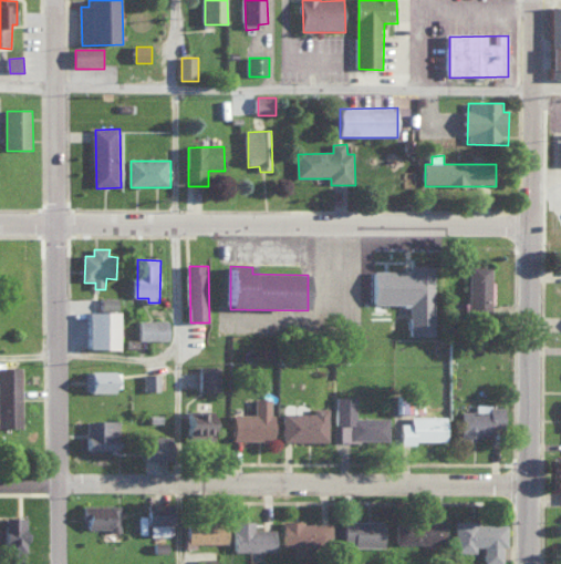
[(494,317),(495,267),(471,266),(470,317),(494,317)]
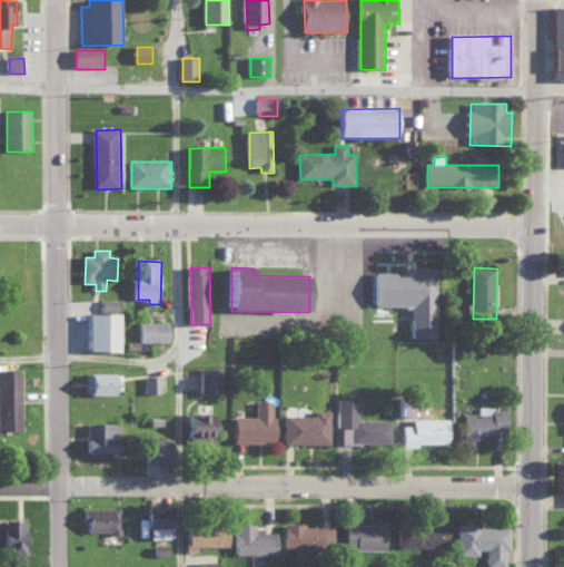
[(438,340),(439,269),(414,269),(414,274),(378,274),(377,306),(414,308),(414,339),(438,340)]
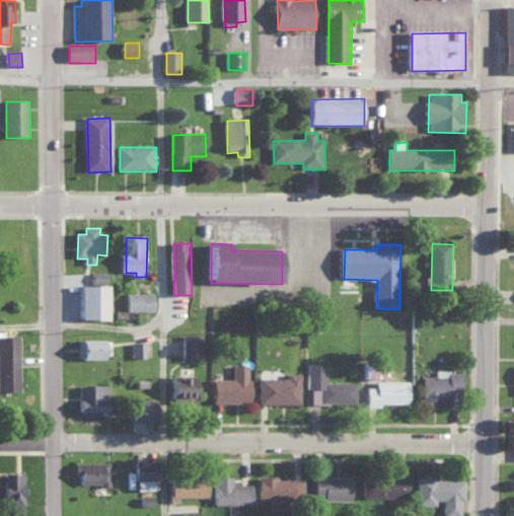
[(111,285),(111,274),(95,273),(95,285),(111,285)]
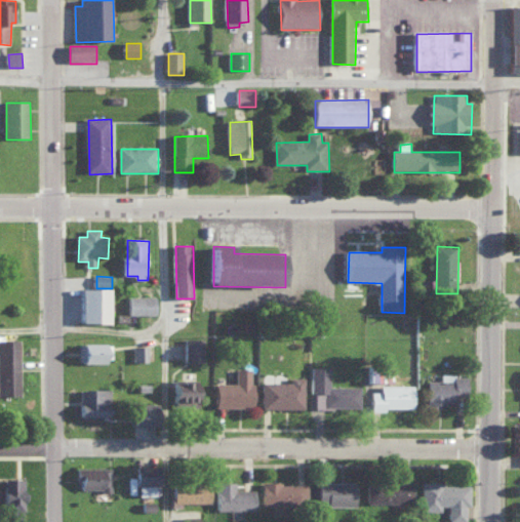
[(113,290),(84,290),(84,324),(112,324),(113,290)]
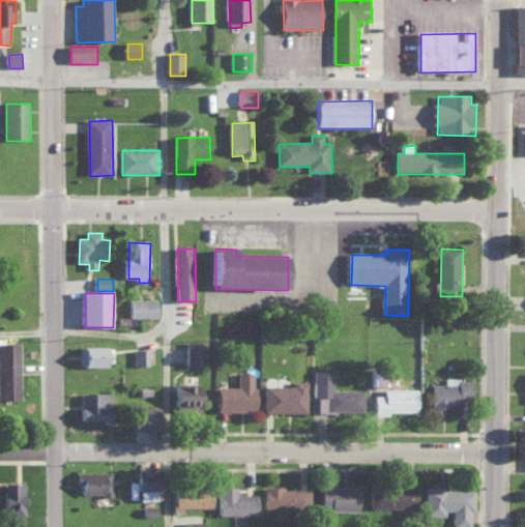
[(133,300),(133,320),(161,319),(159,300),(133,300)]
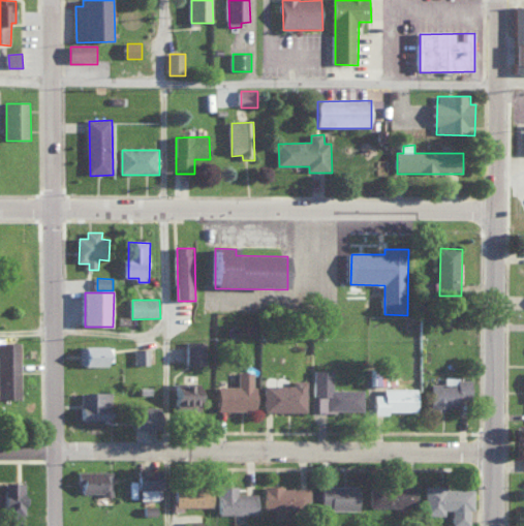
[(0,343),(0,400),(23,400),(22,343),(0,343)]
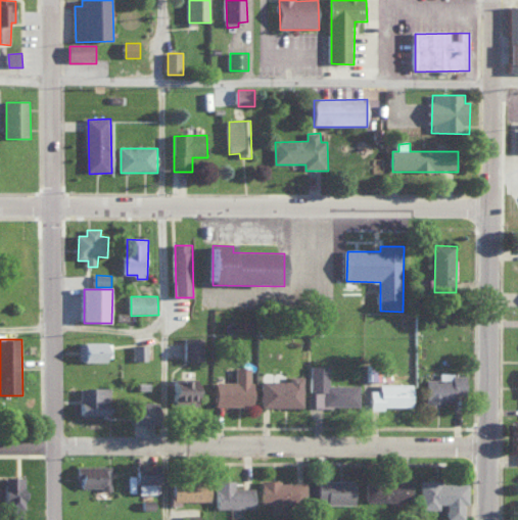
[(204,362),(205,339),(186,339),(186,362),(204,362)]
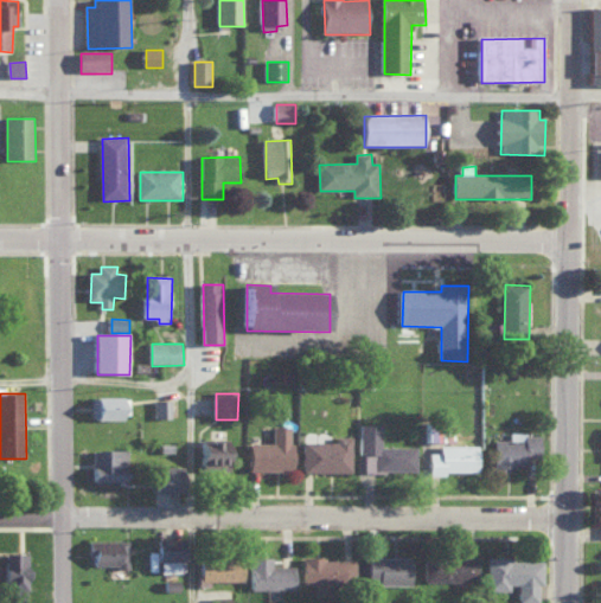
[(133,421),(133,398),(96,399),(96,421),(133,421)]
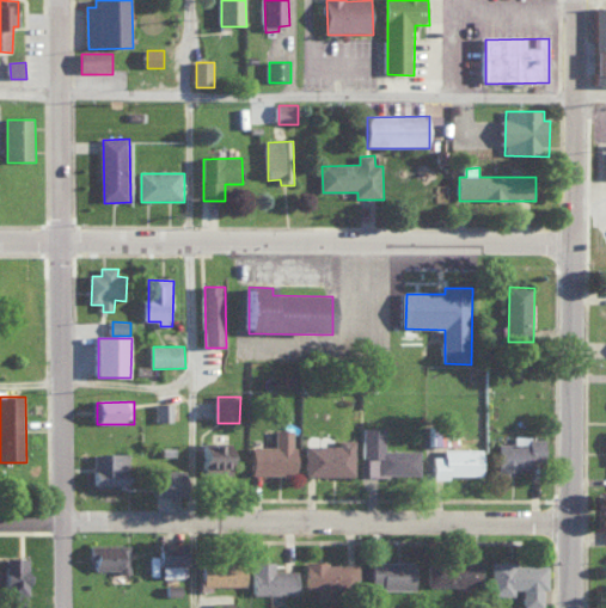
[(159,424),(176,423),(176,405),(159,405),(159,424)]
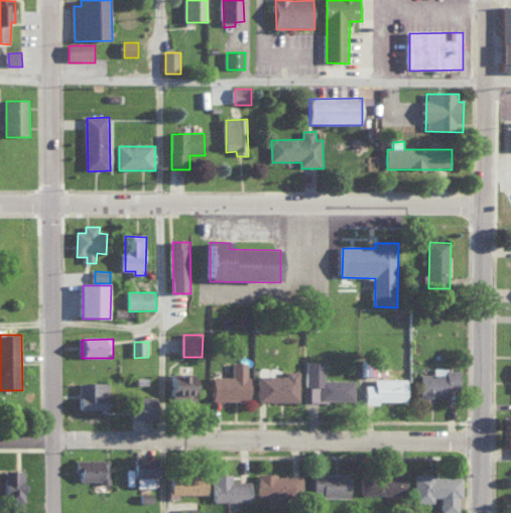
[(357,402),(357,381),(327,381),(327,362),(308,363),(308,389),(312,389),(312,403),(357,402)]
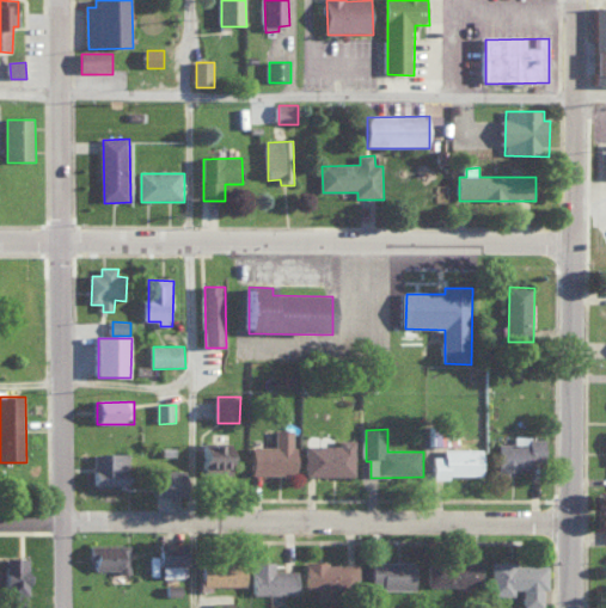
[(255,448),(255,476),(298,477),(298,433),(277,433),(277,448),(255,448)]
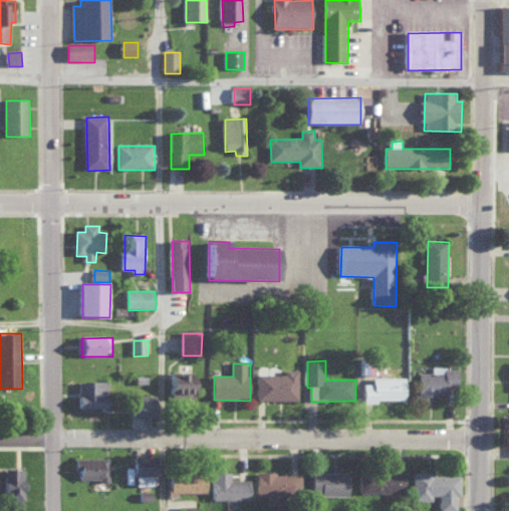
[(421,373),(421,399),(450,400),(450,387),(460,387),(460,369),(434,368),(434,374),(421,373)]
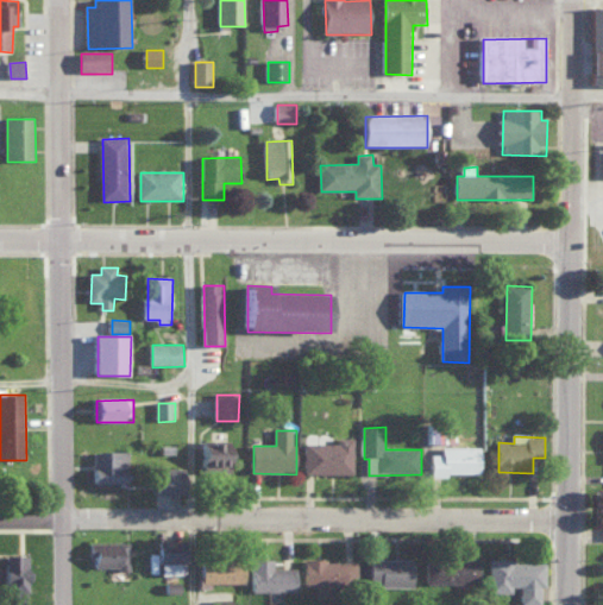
[(356,474),(355,440),(340,440),(340,445),(307,446),(307,476),(356,474)]
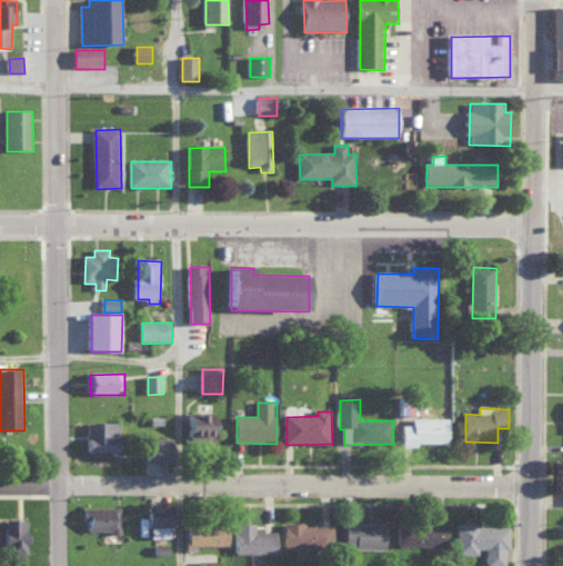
[(217,443),(217,414),(192,414),(191,443),(217,443)]
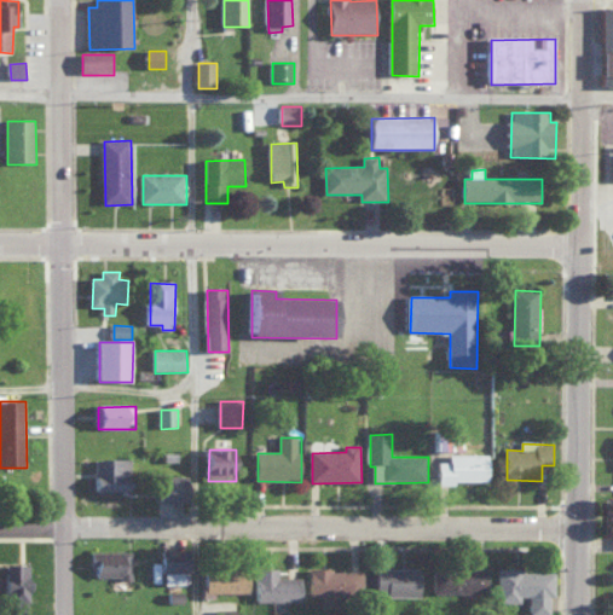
[(491,457),(451,457),(451,464),(441,464),(440,483),(490,485),(491,457)]
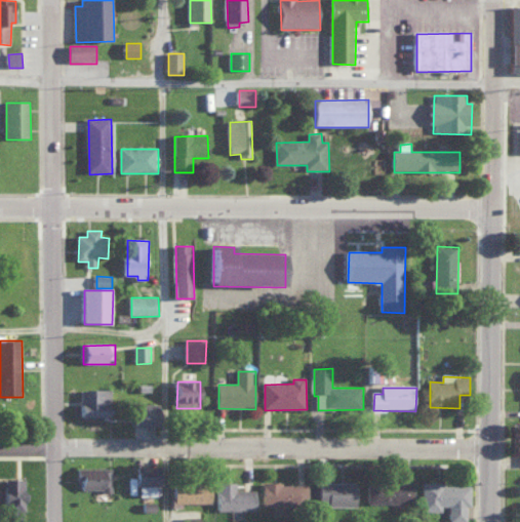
[(113,391),(84,390),(83,417),(113,418),(113,391)]
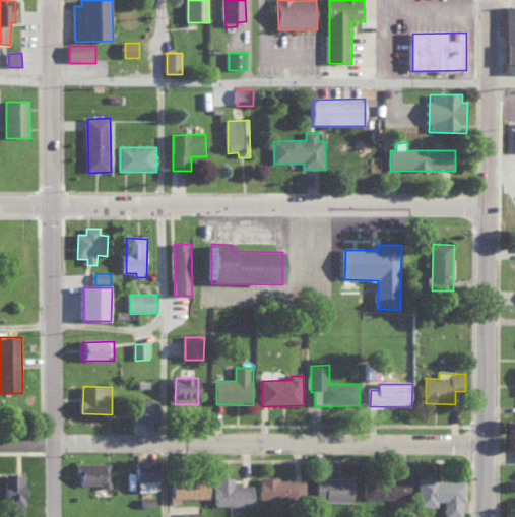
[(158,423),(157,401),(136,401),(136,423),(158,423)]
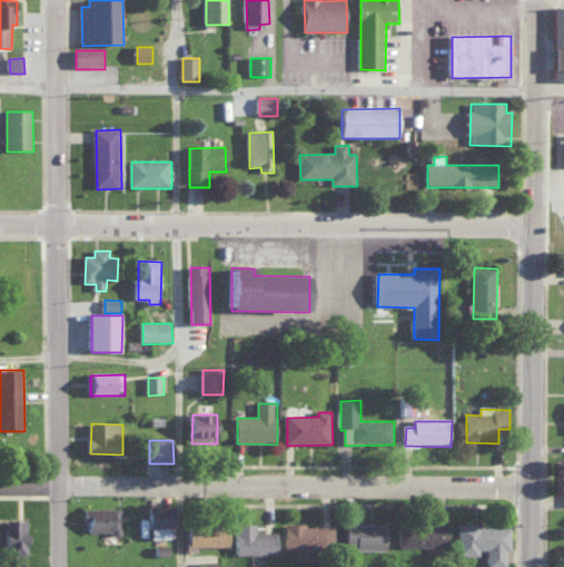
[(171,540),(170,529),(177,529),(176,508),(151,509),(152,540),(171,540)]
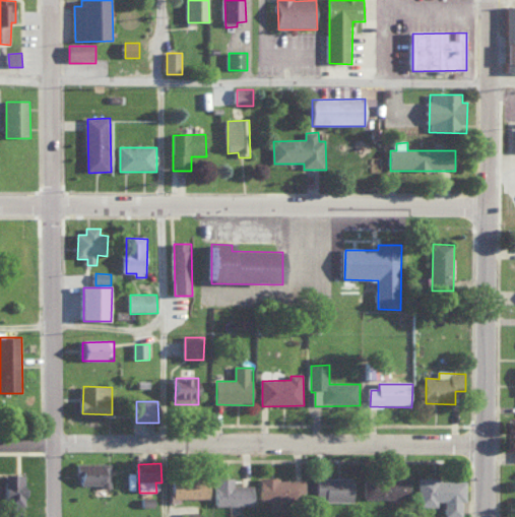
[(112,487),(112,464),(78,465),(78,477),(82,477),(83,488),(112,487)]
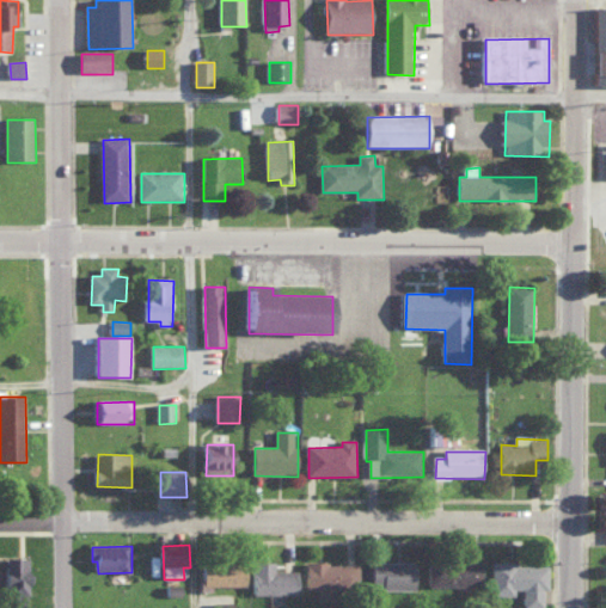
[(22,607),(31,607),(31,560),(8,560),(7,607),(22,607)]
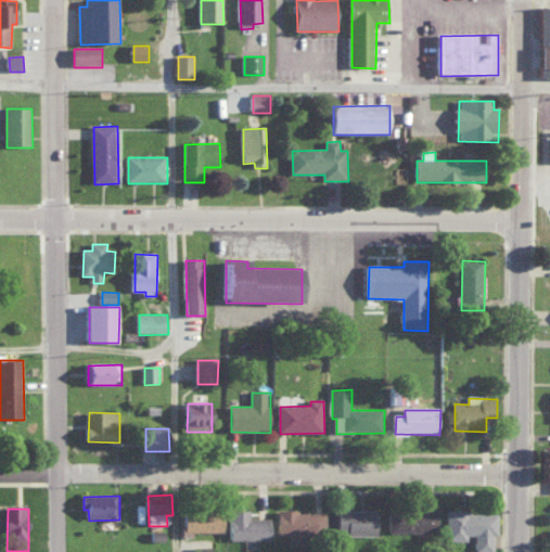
[(226,534),(226,513),(187,512),(187,533),(226,534)]
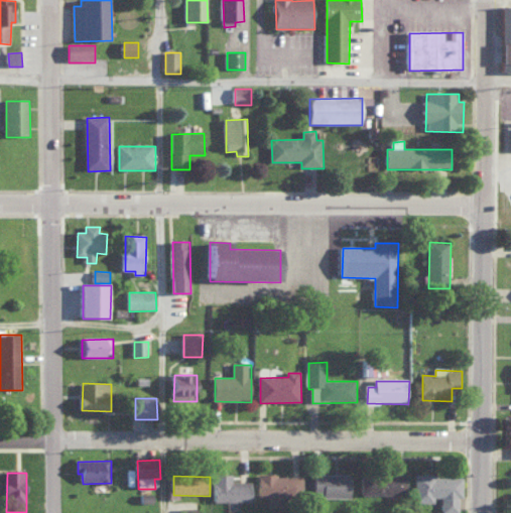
[(216,504),(253,503),(253,483),(235,483),(234,476),(215,476),(216,504)]
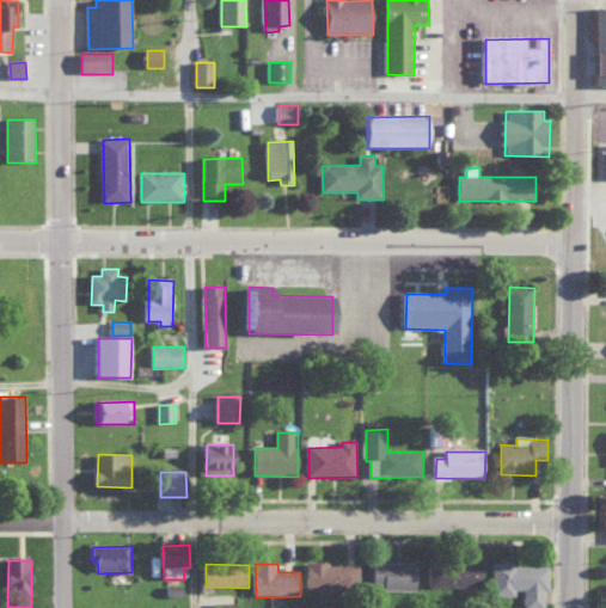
[(418,593),(417,564),(374,564),(374,593),(418,593)]
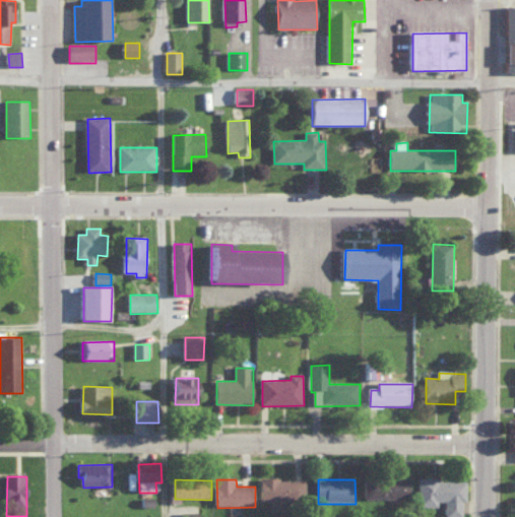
[(412,479),(366,479),(366,501),(412,501),(412,479)]
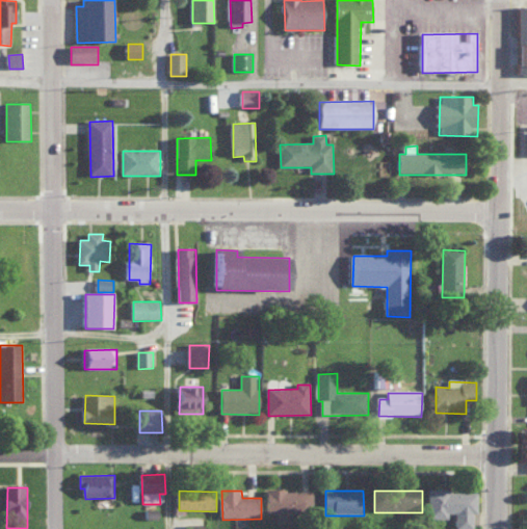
[(268,514),(281,514),(281,519),(313,519),(314,493),(268,492),(268,514)]
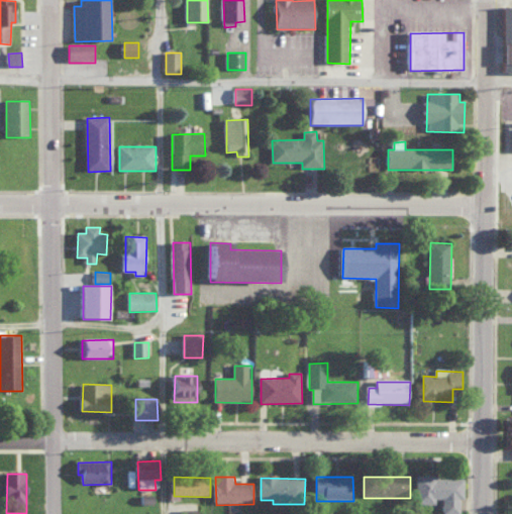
[(466,478),(417,478),(418,504),(444,504),(444,513),(462,513),(462,501),(466,501),(466,478)]
